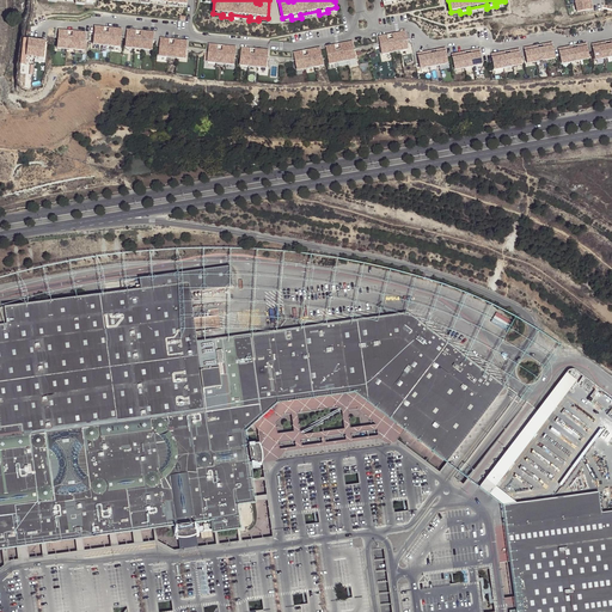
[(575,0),(577,13),(593,10),(592,0),(588,1),(587,0),(575,0)]
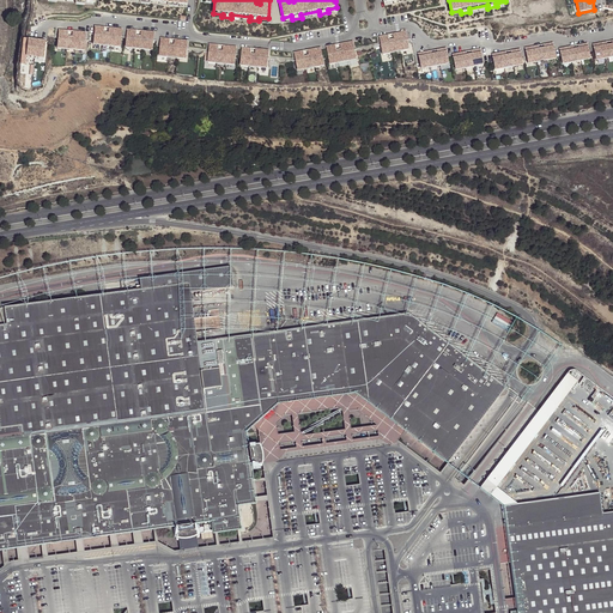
[(103,28),(95,26),(92,44),(120,47),(121,29),(108,28),(108,34),(103,34),(103,28)]
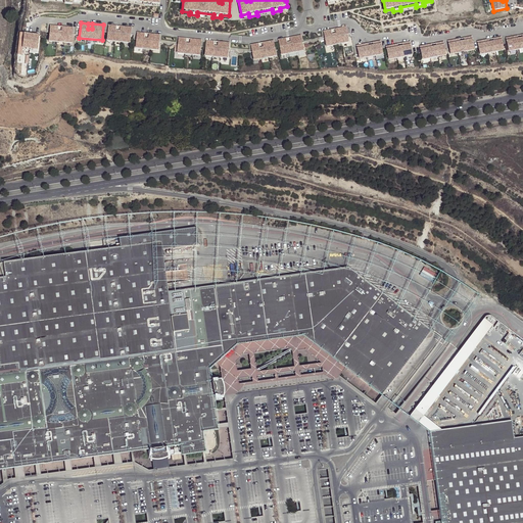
[(56,27),(49,26),(48,32),(47,41),(70,43),(73,28),(60,27),(60,32),(56,32),(56,27)]
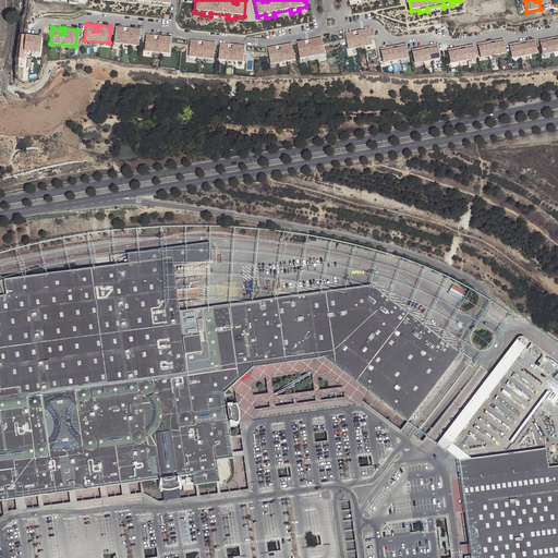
[(124,28),(116,27),(114,44),(138,46),(141,29),(129,28),(128,34),(123,34),(124,28)]
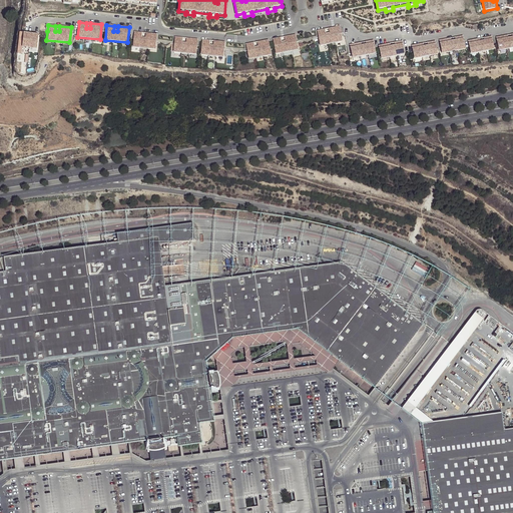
[(340,26),(329,29),(330,33),(326,34),(325,29),(317,31),(320,46),(342,41),(340,26)]
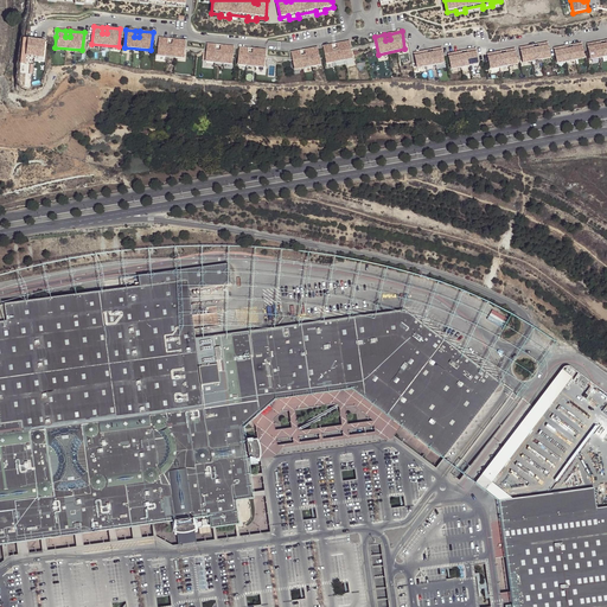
[(167,39),(159,38),(157,56),(184,58),(185,40),(172,39),(172,45),(167,45),(167,39)]
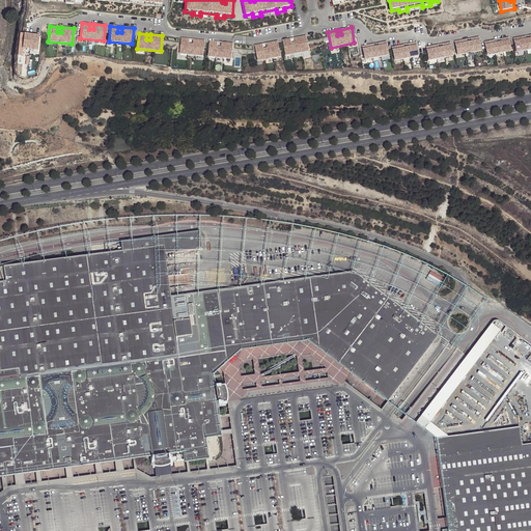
[(38,36),(23,34),(21,49),(36,51),(38,36)]
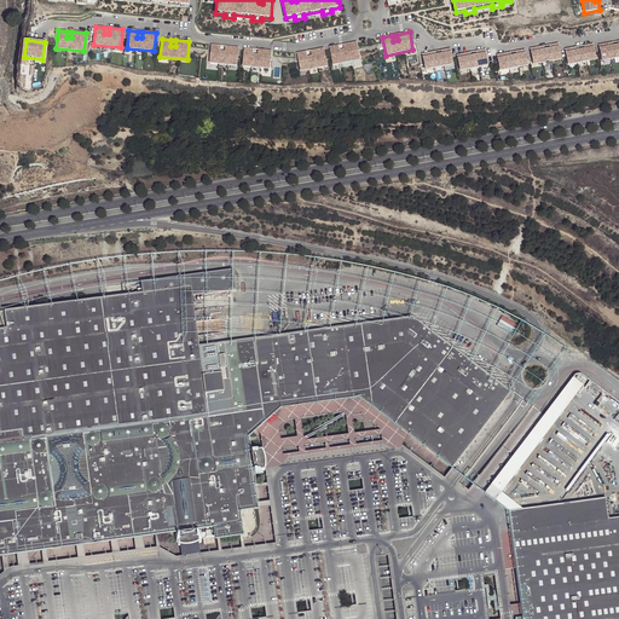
[(613,42),(600,45),(602,61),(618,57),(618,41),(618,45),(613,46),(613,42)]
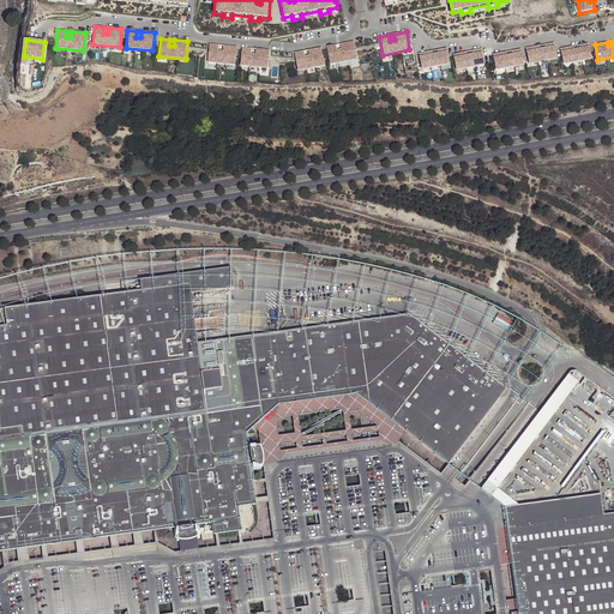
[(336,46),(326,47),(330,65),(356,60),(354,42),(339,44),(341,50),(337,52),(336,46)]
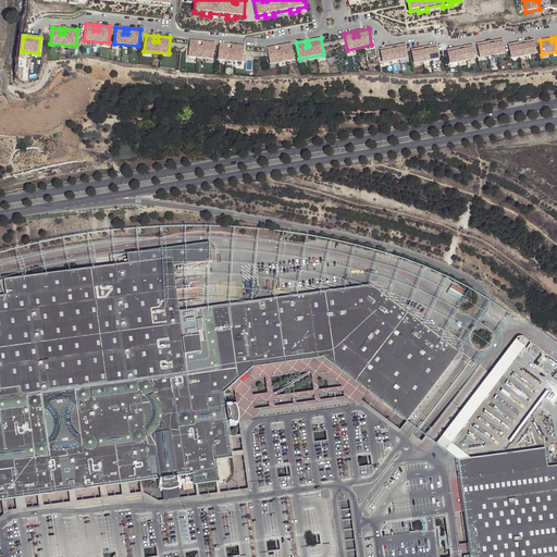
[(490,41),(478,44),(480,58),(506,53),(503,39),(494,40),(495,44),(490,45),(490,41)]
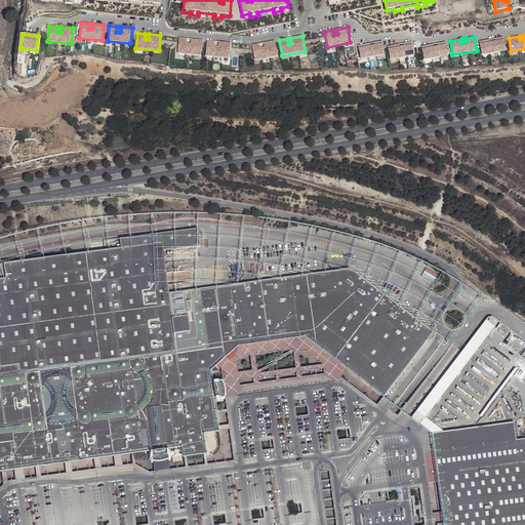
[(491,39),(480,42),(482,55),(507,50),(503,37),(495,39),(496,41),(492,42),(491,39)]
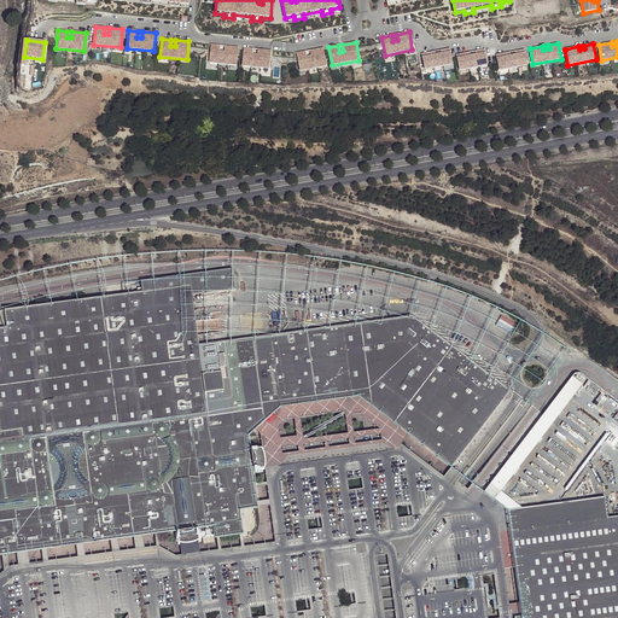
[(220,46),(210,45),(209,63),(237,65),(238,47),(225,46),(223,52),(220,51),(220,46)]
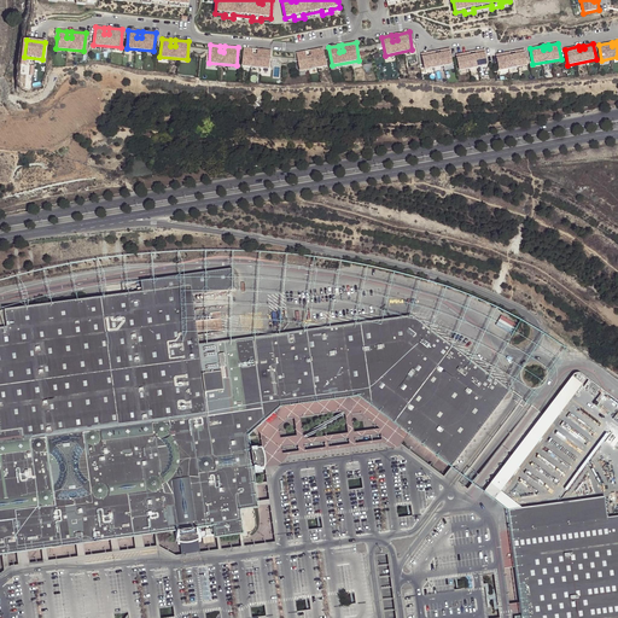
[(252,50),(243,48),(242,66),(269,69),(270,51),(257,50),(256,56),(252,54),(252,50)]
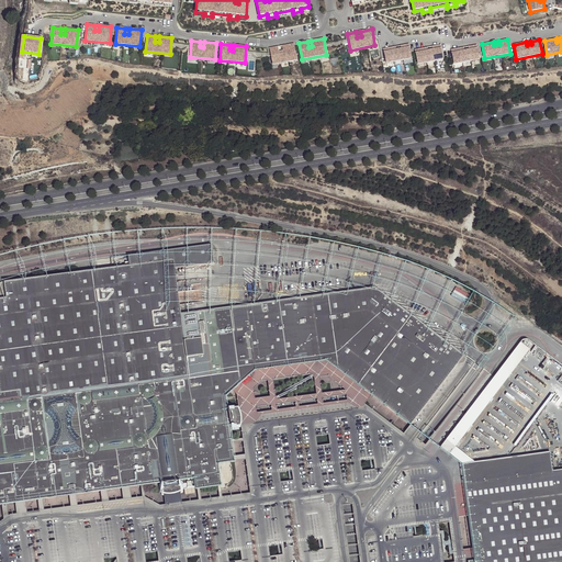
[(278,47),(269,49),(272,65),(296,60),(293,44),(281,46),(282,52),(279,53),(278,47)]
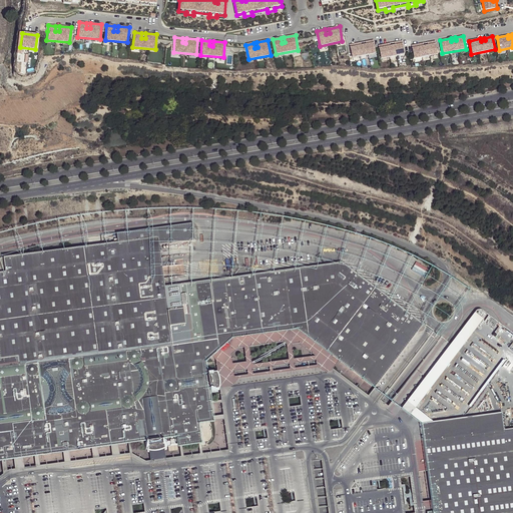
[(361,43),(350,45),(353,58),(376,53),(373,40),(366,42),(366,45),(362,46),(361,43)]
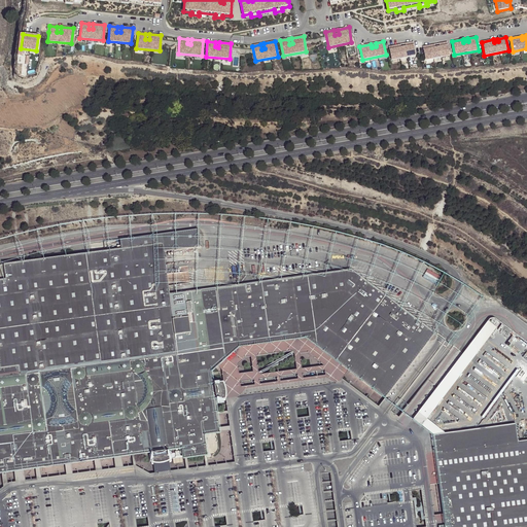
[(400,44),(389,47),(391,61),(416,56),(413,42),(405,44),(406,46),(401,47),(400,44)]
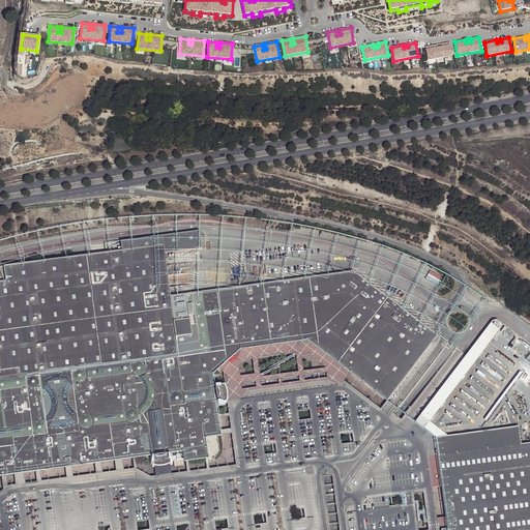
[(437,46),(425,48),(429,61),(452,56),(449,42),(442,45),(442,48),(438,48),(437,46)]
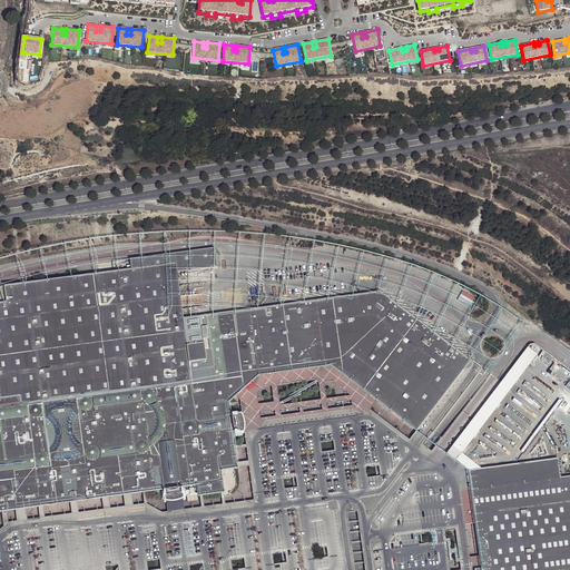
[(133,265),(133,269),(177,264),(178,271),(218,265),(215,248),(131,259),(133,265)]
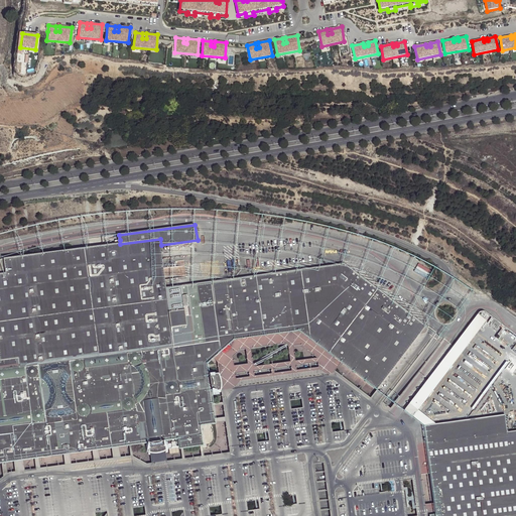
[(120,244),(5,259),(8,274),(0,275),(0,352),(1,362),(0,362),(0,463),(2,464),(7,463),(15,462),(24,461),(35,459),(40,459),(46,458),(65,455),(70,455),(71,454),(74,454),(93,450),(96,450),(100,449),(113,448),(115,447),(121,447),(122,446),(130,445),(133,445),(139,444),(149,443),(153,442),(159,441),(167,440),(168,440),(179,439),(181,448),(184,448),(201,445),(204,445),(205,445),(202,425),(208,424),(214,423),(215,423),(217,423),(217,419),(215,407),(215,404),(213,394),(213,389),(212,383),(211,375),(209,367),(209,363),(215,358),(224,350),(235,340),(246,338),(265,336),(269,335),(296,331),(299,331),(316,344),(334,356),(343,363),(363,378),(379,390),(427,326),(410,312),(370,282),(347,265),(344,262),(279,272),(272,273),(260,274),(257,275),(167,288),(165,273),(162,253),(161,245),(160,239),(120,244)]
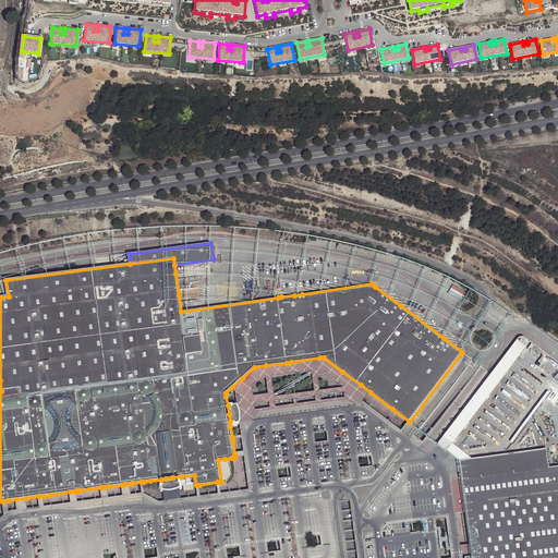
[(462,301),(465,292),(451,286),(448,294),(462,301)]
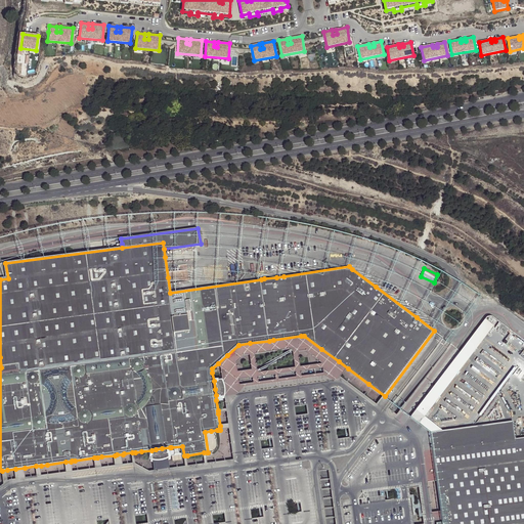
[(412,417),(421,423),(426,416),(494,324),(486,317),(412,417)]
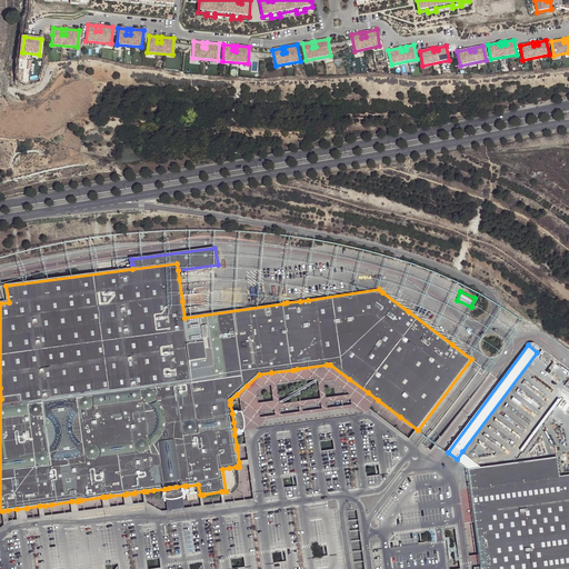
[(479,568),(483,568),(481,556),(471,557),(467,525),(477,523),(472,488),(469,469),(467,468),(458,460),(457,459),(448,452),(440,448),(437,446),(433,451),(428,447),(425,445),(429,439),(426,436),(418,430),(411,439),(371,410),(378,400),(368,392),(349,379),(330,365),(327,365),(297,369),(292,370),(271,372),(259,375),(247,386),(237,395),(241,400),(242,412),(243,412),(246,416),(247,421),(247,423),(247,427),(246,432),(248,445),(245,445),(237,446),(237,449),(248,448),(249,461),(239,462),(239,467),(250,466),(255,500),(227,503),(226,496),(225,491),(221,491),(223,505),(206,507),(203,495),(200,495),(202,507),(186,509),(185,499),(182,500),(177,502),(171,502),(168,501),(169,511),(163,512),(148,503),(147,495),(147,491),(143,491),(146,503),(135,505),(133,493),(127,493),(125,495),(126,507),(112,508),(110,496),(106,497),(102,497),(105,509),(80,512),(78,500),(77,501),(71,501),(73,513),(46,517),(45,506),(39,506),(41,518),(29,520),(27,508),(17,509),(18,521),(11,521),(9,523),(8,510),(2,511),(5,527),(0,529),(0,568),(479,568)]
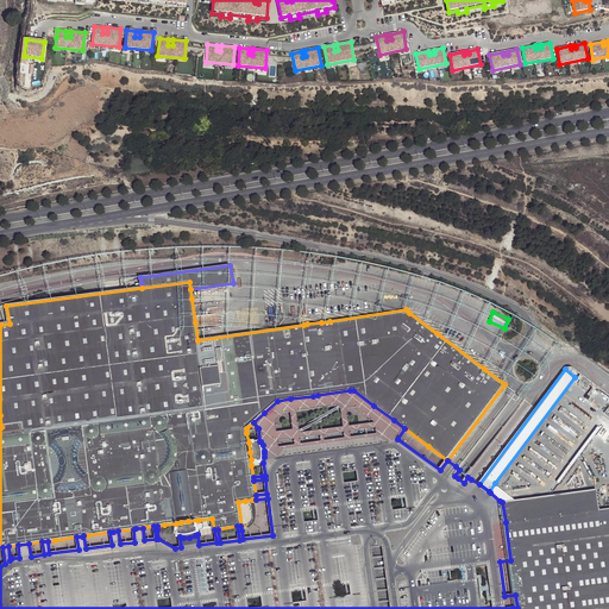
[(251,459),(251,465),(261,464),(263,463),(264,457),(264,453),(264,451),(263,445),(261,441),(259,441),(257,443),(249,443),(250,452),(251,459)]
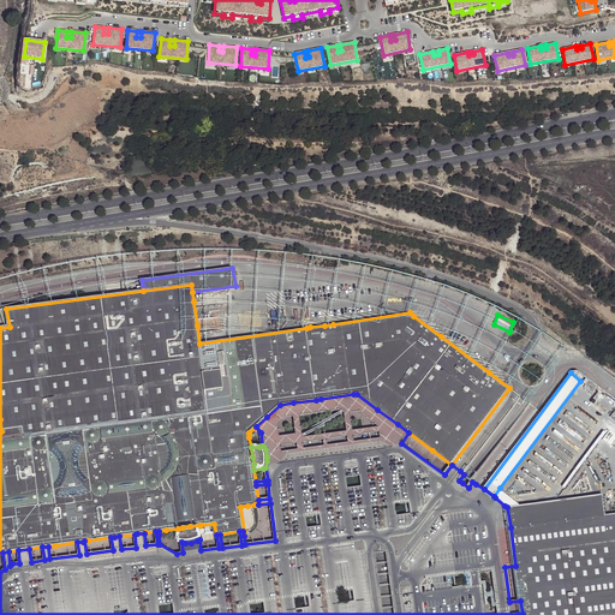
[(548,447),(543,453),(563,469),(568,461),(548,447)]
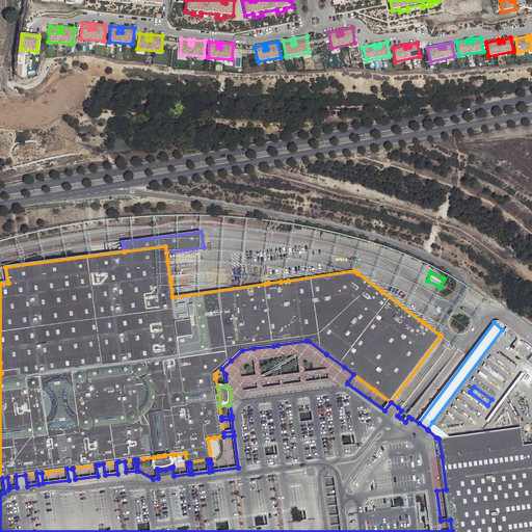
[(451,437),(448,434),(433,423),(432,422),(427,429),(428,430),(436,437),(439,439),(451,437)]
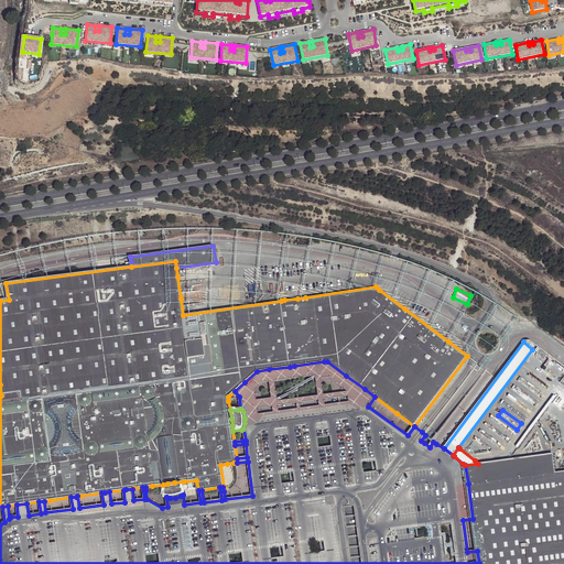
[(468,484),(556,473),(553,454),(478,464),(465,465),(468,484)]
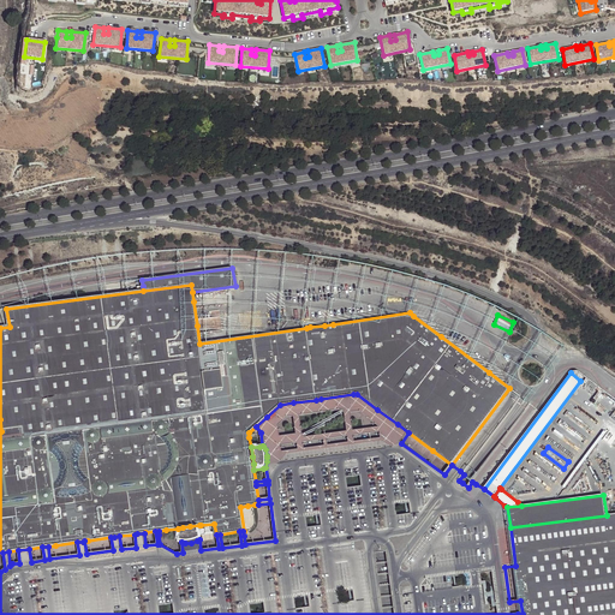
[(243,531),(244,536),(249,535),(248,532),(254,531),(257,525),(255,505),(248,506),(240,507),(244,531),(243,531)]
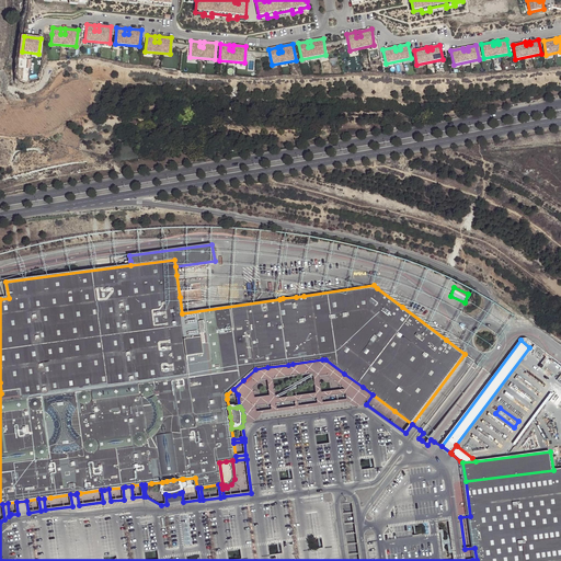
[(560,560),(560,468),(553,470),(466,481),(470,516),(474,548),(477,560),(476,560),(560,560)]
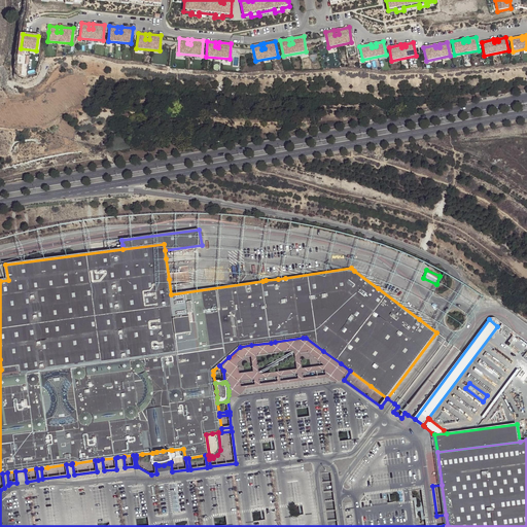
[(156,452),(152,453),(153,461),(154,464),(155,464),(159,465),(164,465),(169,463),(171,462),(173,461),(171,450),(163,451),(156,452)]
